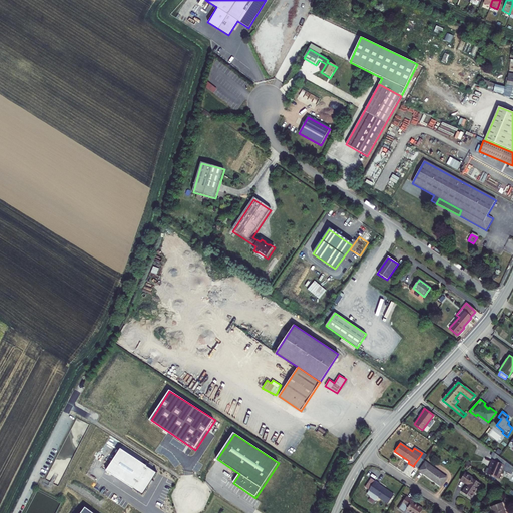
[(158,473),(121,449),(106,470),(144,494),(158,473)]
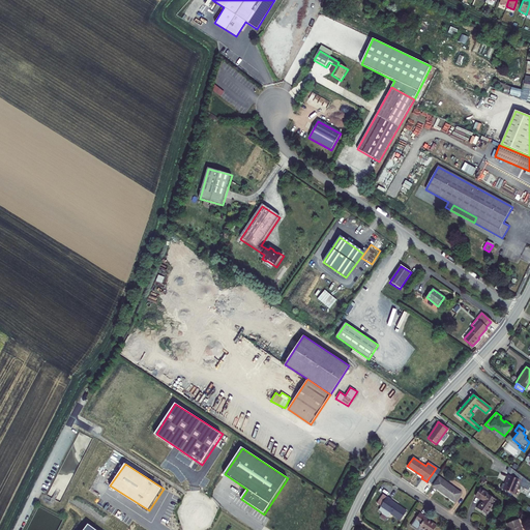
[(521,479),(508,475),(505,484),(503,483),(501,489),(514,494),(518,486),(519,486),(521,479)]
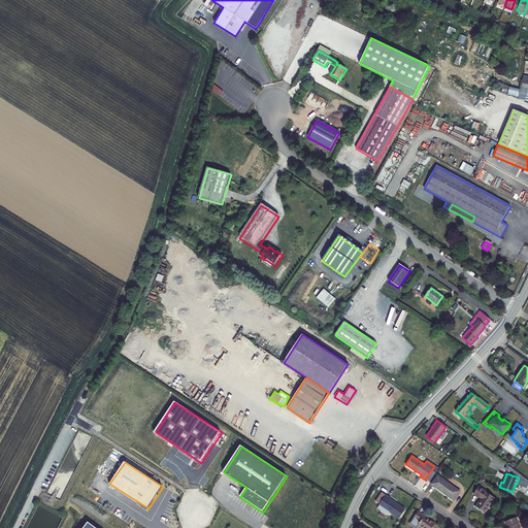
[(431,484),(453,500),(459,491),(437,475),(431,484)]
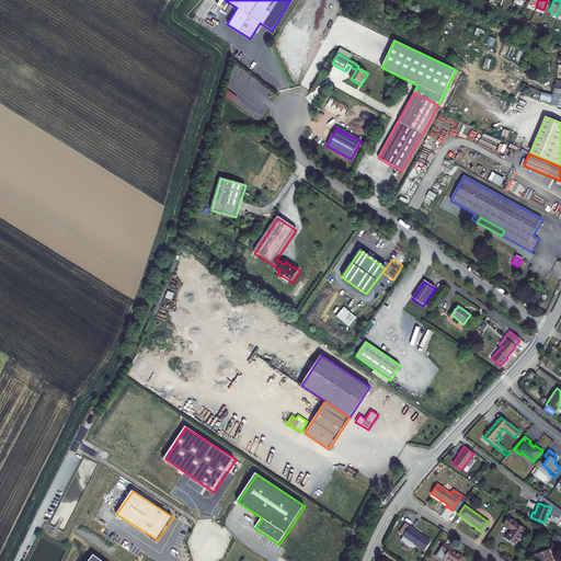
[(511,530),(505,538),(515,545),(525,529),(507,517),(503,525),(511,530)]
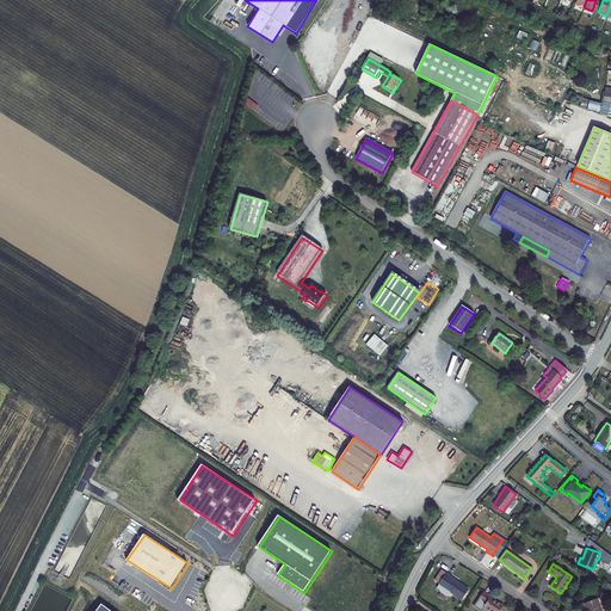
[(451,576),(446,572),(445,572),(437,585),(440,587),(438,590),(439,592),(445,597),(448,596),(449,593),(461,600),(469,590),(451,578),(451,576)]
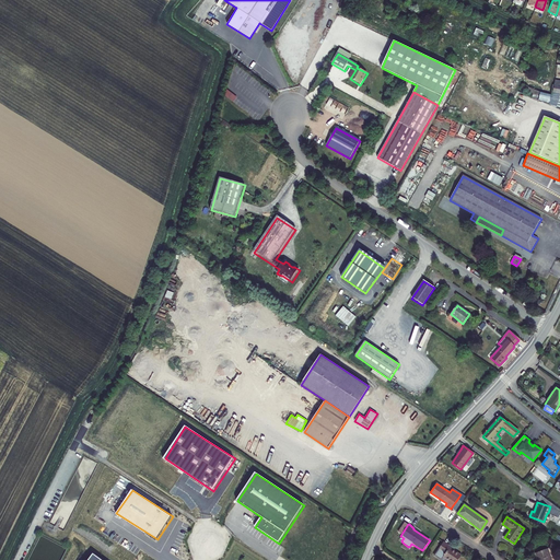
[(450,547),(443,543),(439,549),(441,551),(436,557),(441,559),(443,557),(447,559),(457,559),(462,556),(450,548),(450,547)]
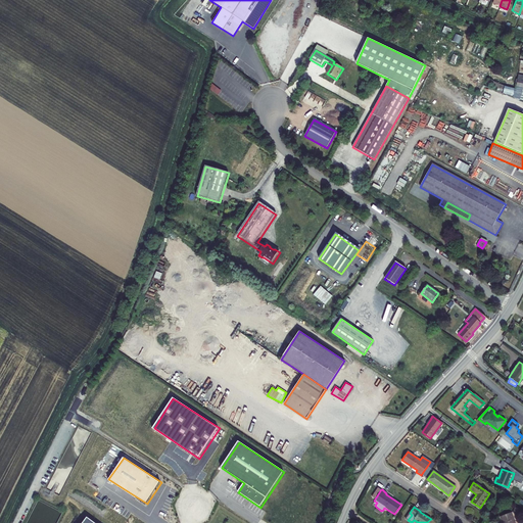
[(515,522),(512,513),(501,517),(502,522),(515,522)]
